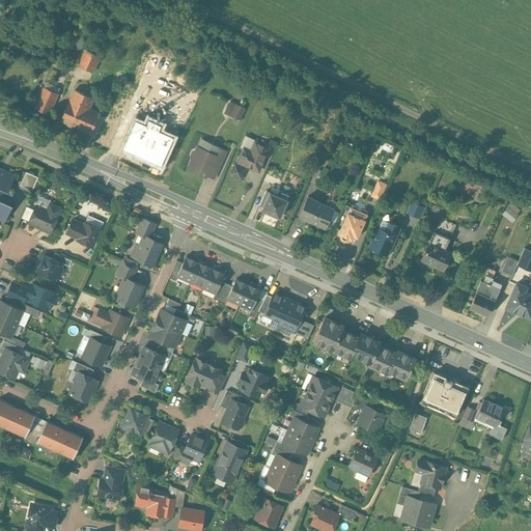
[(100,57),(85,51),(79,65),(92,72),(100,57)]
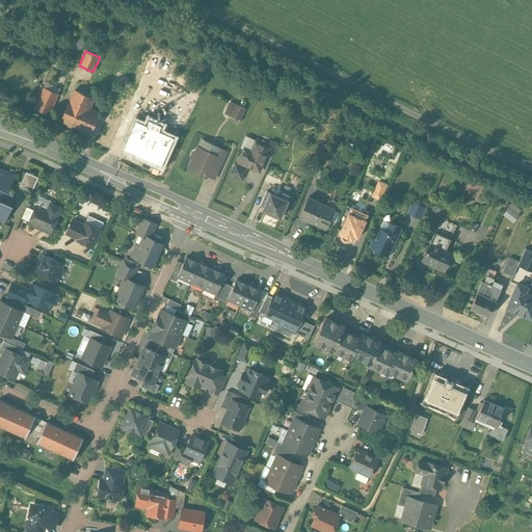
[(47,82),(45,85),(57,91),(59,88),(47,82)]
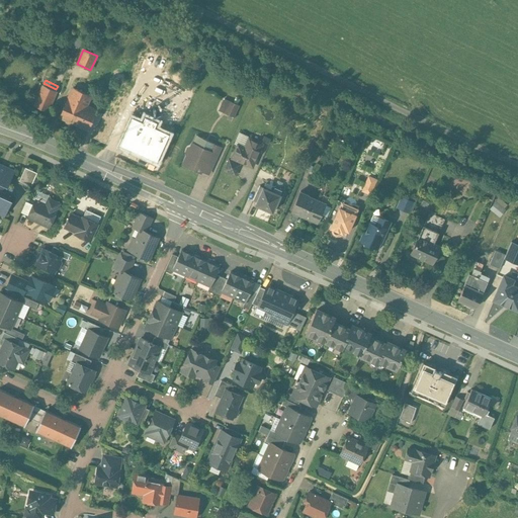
[(56,92),(42,86),(34,105),(48,111),(56,92)]
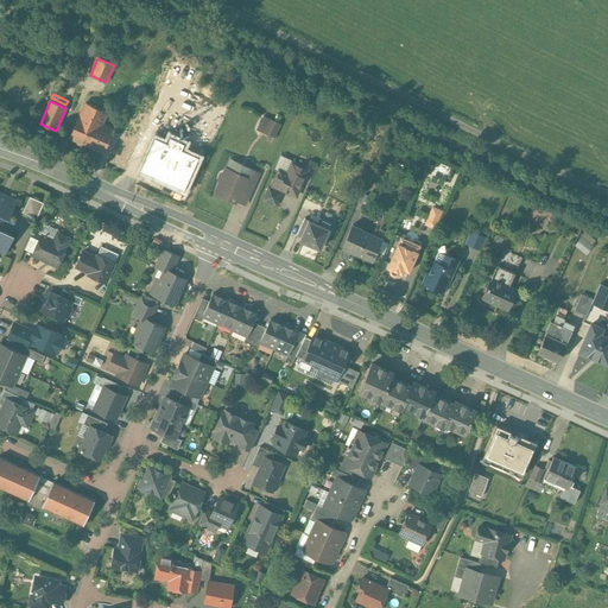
[(106,113),(86,103),(70,138),(76,141),(77,144),(81,145),(83,144),(102,153),(113,130),(101,125),(106,113)]
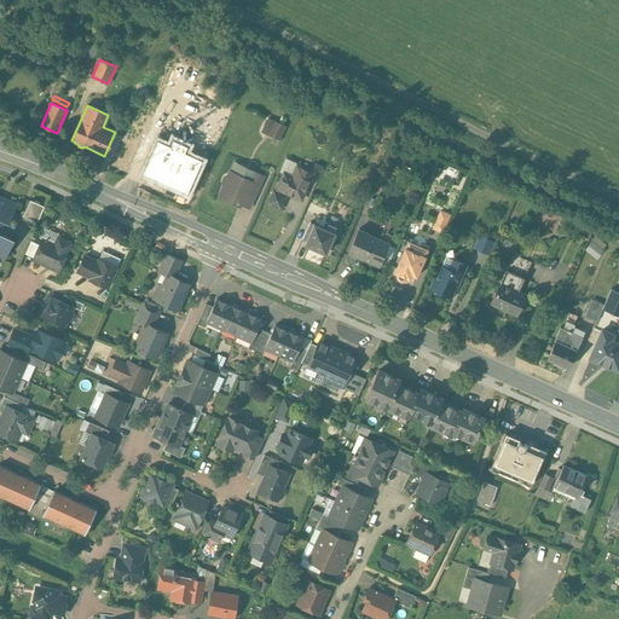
[(284,127),(275,122),(268,136),(278,139),(284,127)]
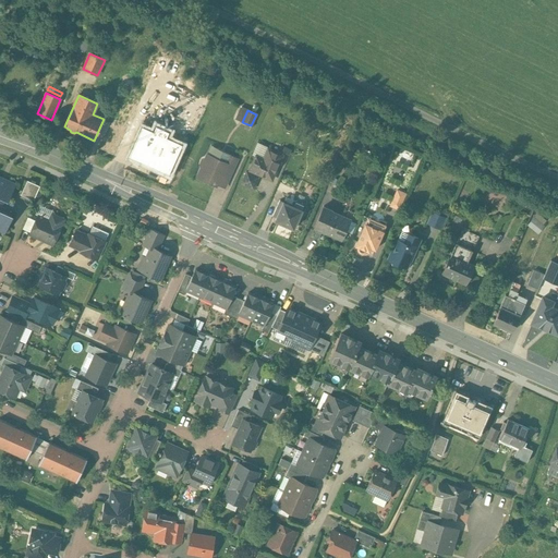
[(282,156),(268,149),(264,160),(256,157),(251,170),(271,180),(282,156)]
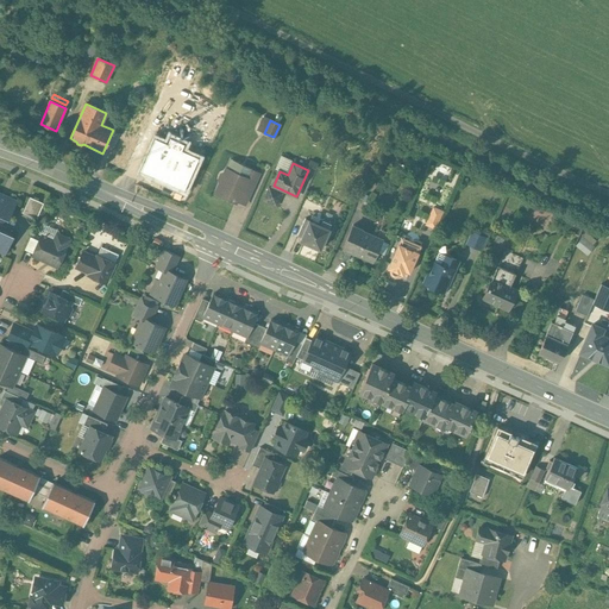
[(226,169),(225,173),(223,174),(219,180),(220,183),(215,193),(236,202),(242,189),(246,179),(245,177),(226,169)]
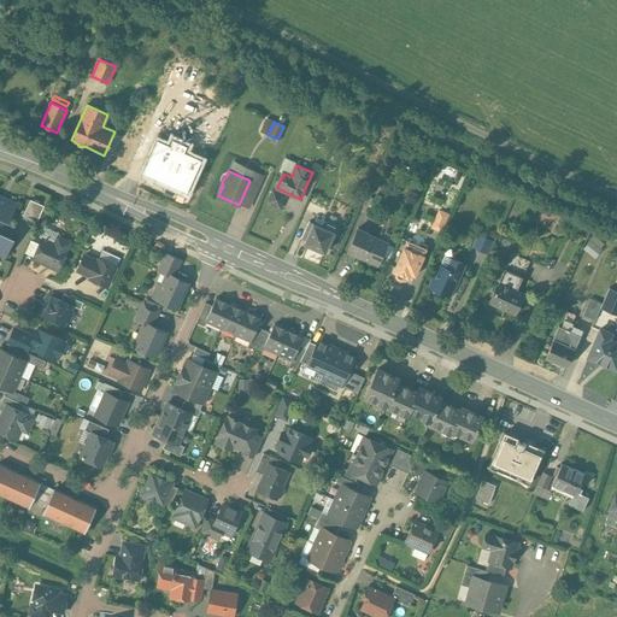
[(262,176),(253,171),(248,180),(250,181),(245,192),(253,195),(262,176)]
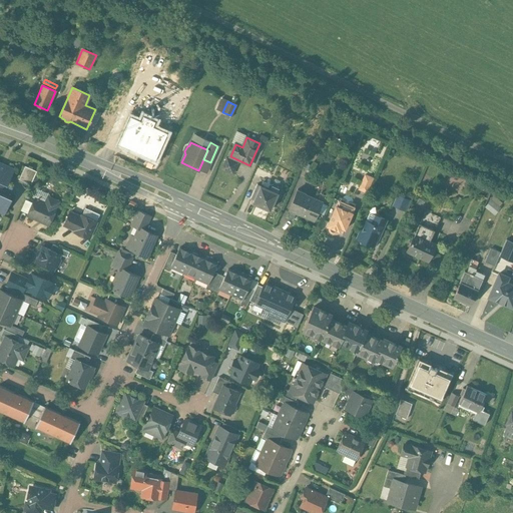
[(237,162),(226,157),(221,168),(232,173),(237,162)]
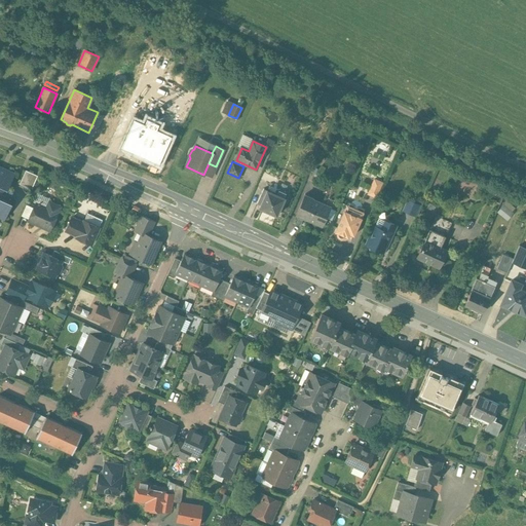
[(0,184),(5,187),(7,188),(14,174),(0,166),(0,184)]
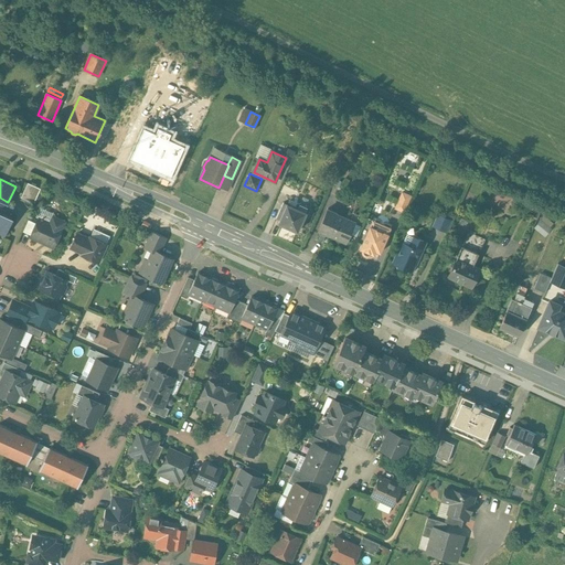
[(41,189),(28,182),(21,198),(34,203),(41,189)]
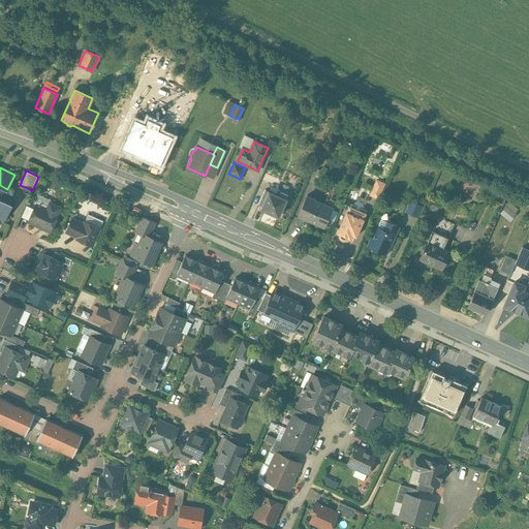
[(377,180),(370,195),(378,198),(384,184),(377,180)]
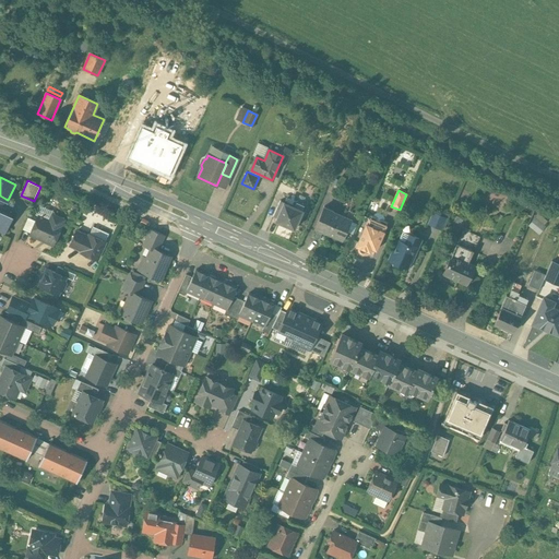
[(0,210),(6,199),(0,195),(0,229),(4,233),(12,215),(0,210)]
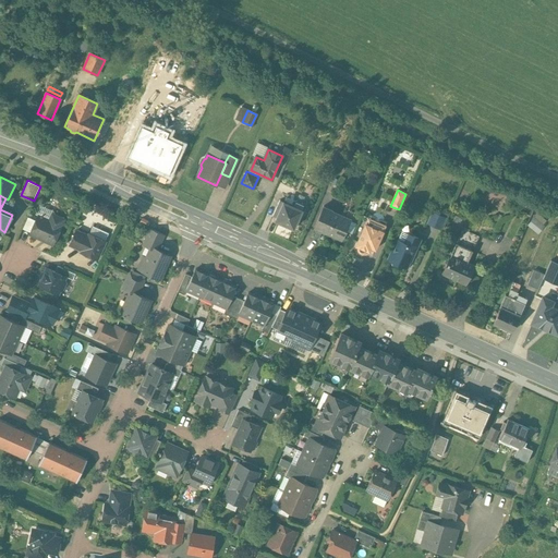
[(286,197),(283,203),(280,201),(274,214),(277,216),(275,221),(294,229),(302,210),(304,206),(286,197)]
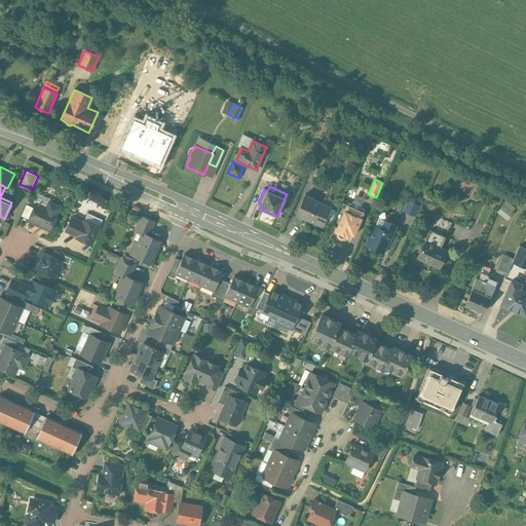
[(50,199),(37,193),(34,201),(36,202),(29,221),(49,230),(61,207),(49,202),(50,199)]
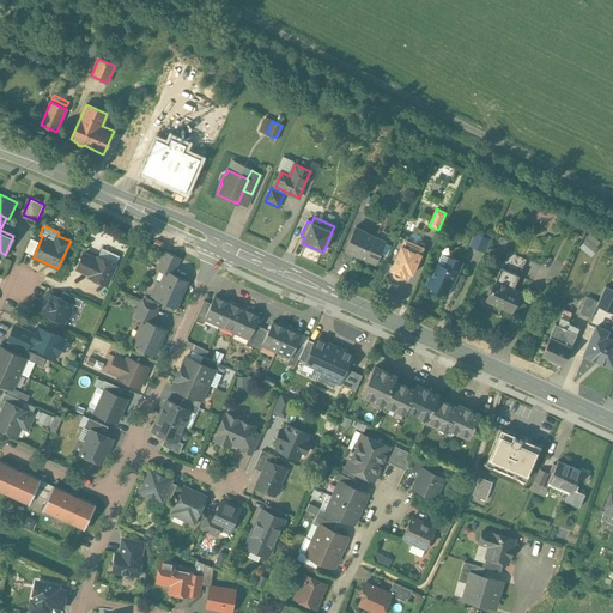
[(366,231),(356,228),(346,249),(346,252),(357,256),(359,255),(376,262),(386,241),(365,232),(366,231)]
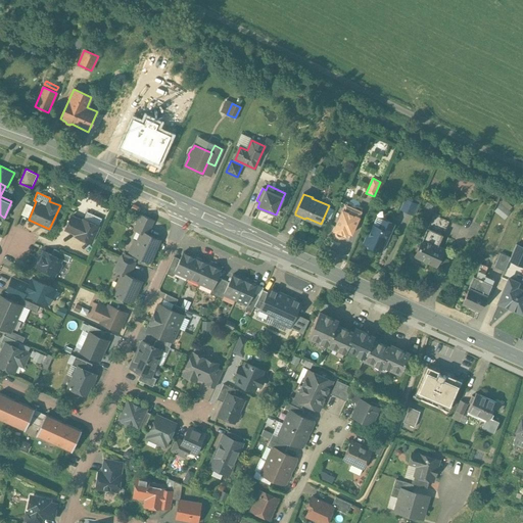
[(417,204),(406,199),(401,209),(413,215),(417,204)]
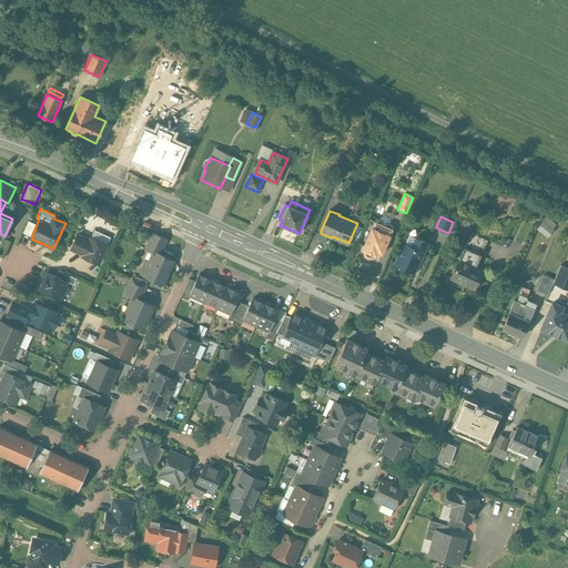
[(548,236),(558,224),(547,216),(537,229),(548,236)]
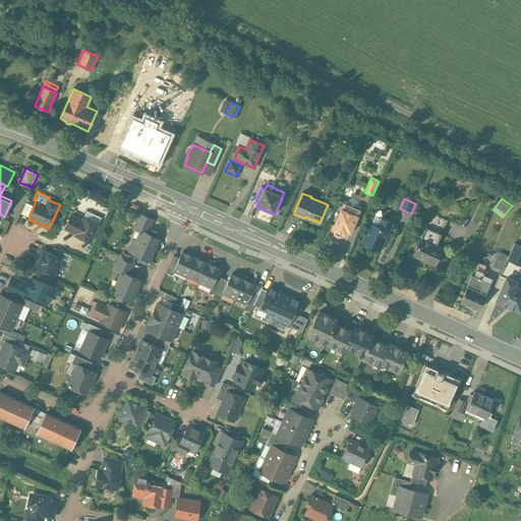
[(361,208),(344,200),(341,209),(332,229),(334,230),(334,231),(334,232),(334,233),(335,234),(335,235),(336,235),(337,236),(338,236),(340,236),(341,236),(342,235),(343,234),(345,234),(346,231),(350,233),(361,208)]
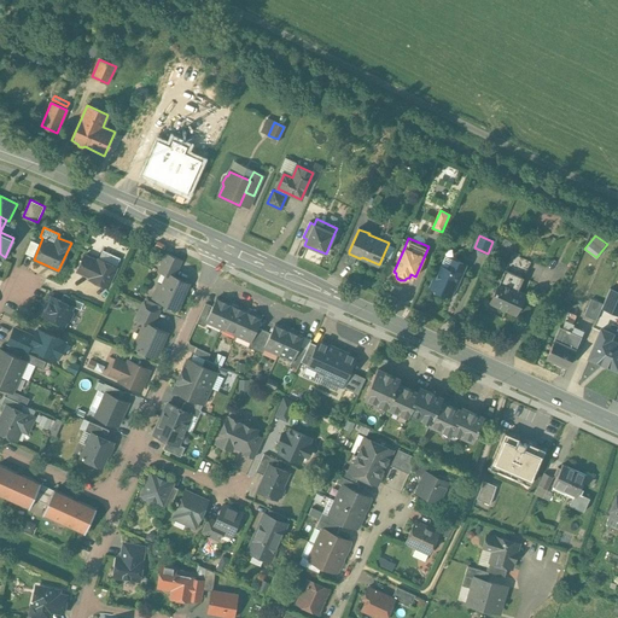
[(450,244),(448,245),(443,256),(444,256),(441,266),(431,287),(432,289),(435,293),(439,291),(450,296),(455,283),(458,283),(465,264),(455,260),(456,257),(450,244)]
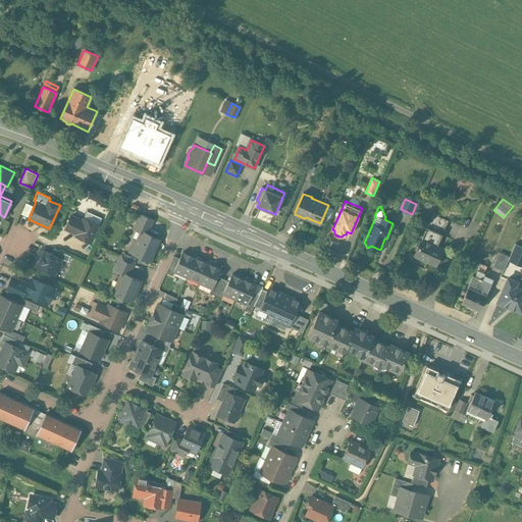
[(153,219),(141,214),(134,228),(142,231),(147,233),(153,219)]
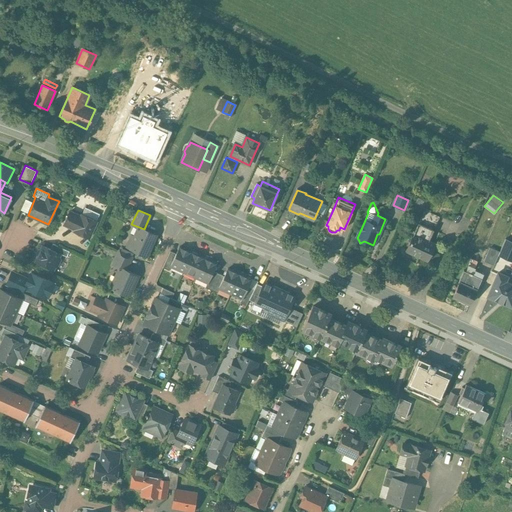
[(76,214),(70,211),(64,224),(70,227),(76,214)]
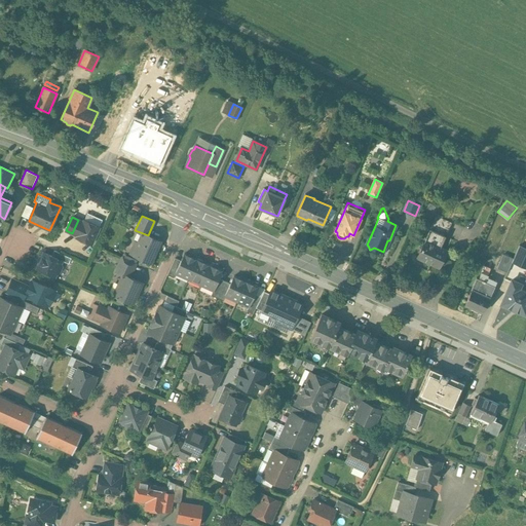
[(100,227),(84,220),(83,223),(78,220),(72,233),(77,235),(76,237),(91,245),(100,227)]
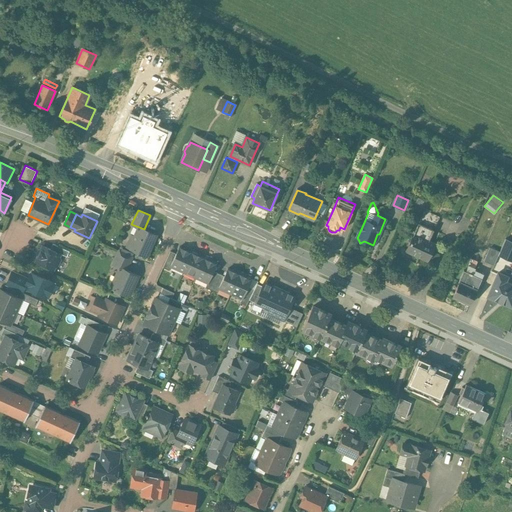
[(434,230),(418,223),(413,234),(406,251),(427,261),(435,244),(429,241),(434,230)]
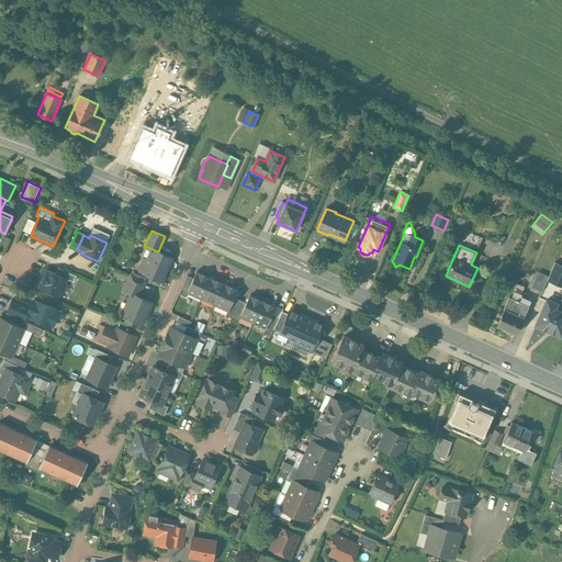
[(158,251),(153,249),(142,271),(161,280),(170,259),(161,255),(163,253),(158,251)]
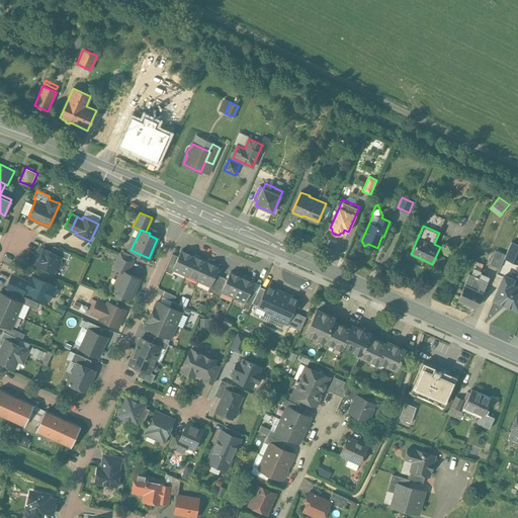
[(507,256),(517,259),(517,241),(512,239),(507,256)]
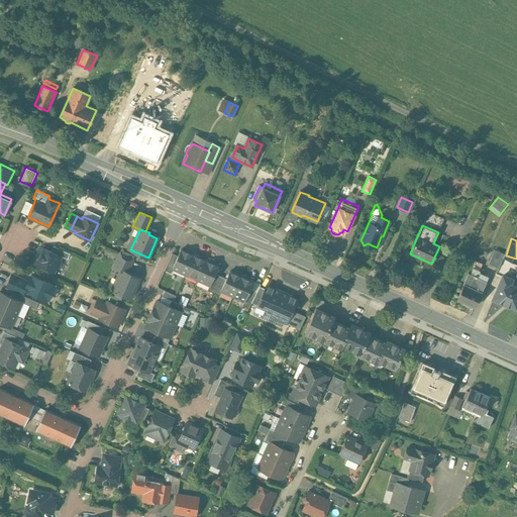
[(70,253),(54,246),(50,251),(61,256),(68,260),(70,253)]
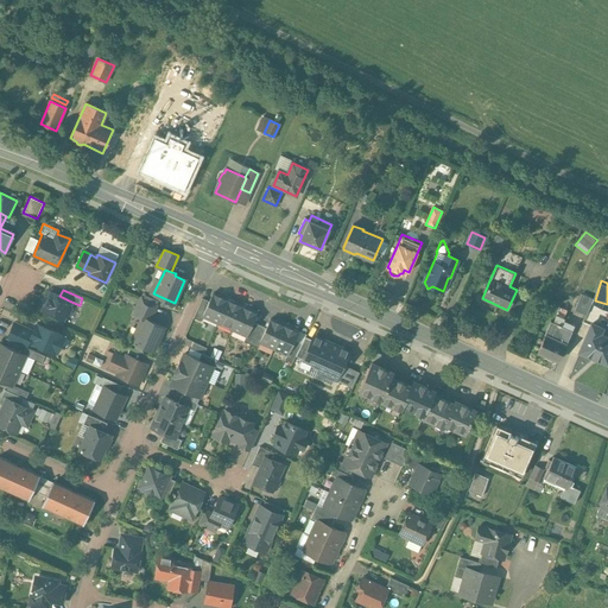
[(59,296),(51,292),(43,310),(64,320),(65,316),(69,315),(71,308),(70,305),(71,302),(59,296)]
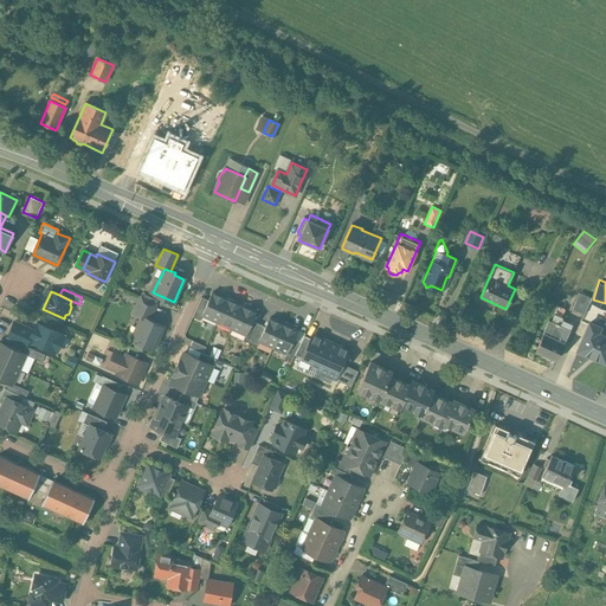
[(219,295),(212,292),(208,301),(202,315),(217,322),(229,296),(220,292),(219,295)]
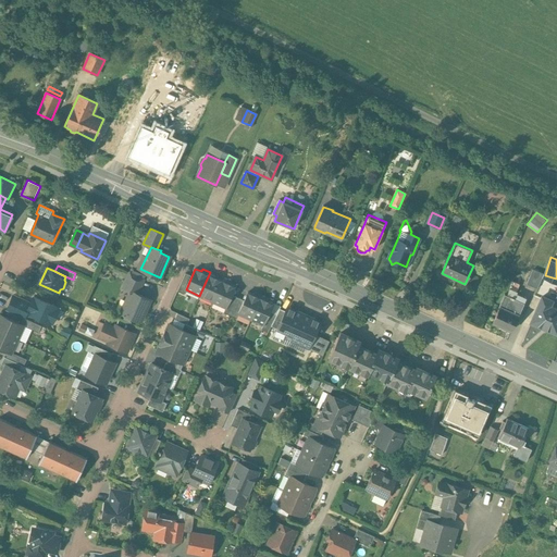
[(533,270),(527,285),(537,289),(544,274),(533,270)]
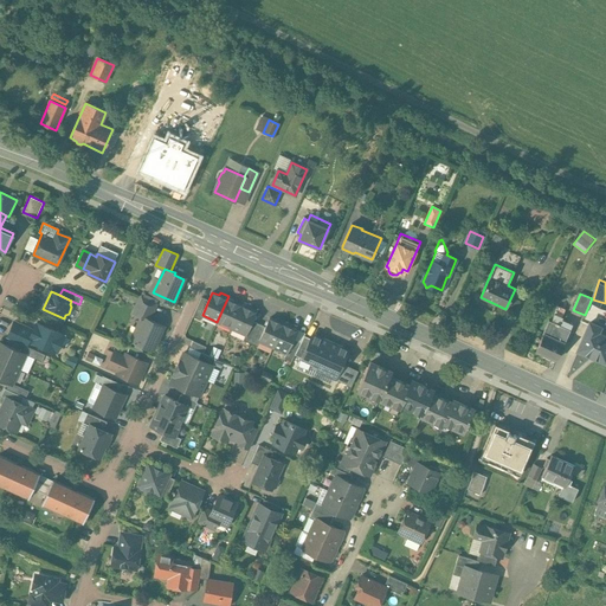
[(156,303),(141,296),(134,314),(142,317),(142,316),(149,320),(156,303)]
